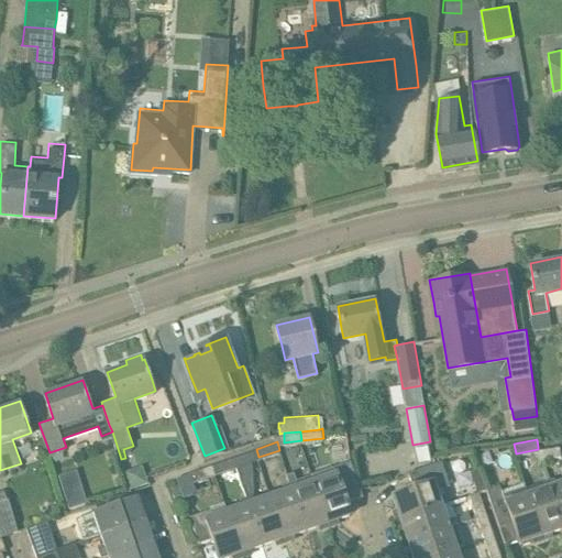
[(538,447),(538,448),(538,449),(539,458),(561,453),(561,449),(560,444),(538,447)]
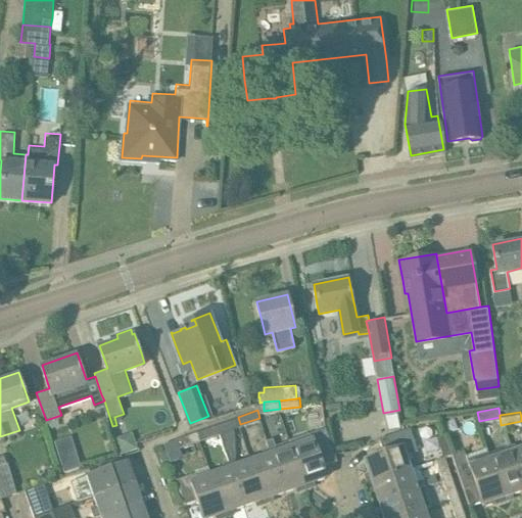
[(231,418),(218,423),(220,431),(234,427),(231,418)]
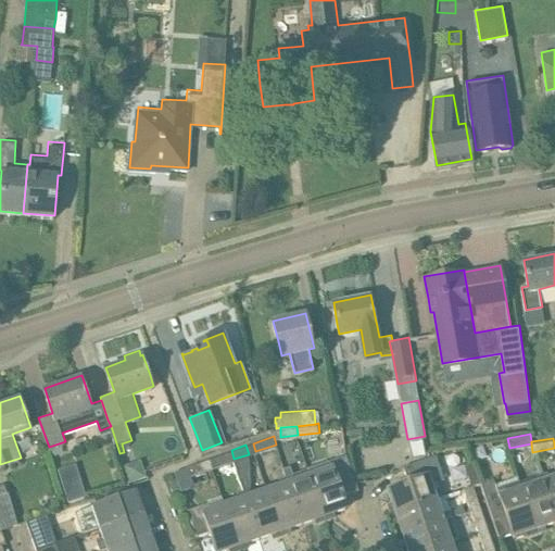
[(231,450),(216,455),(218,464),(234,459),(231,450)]
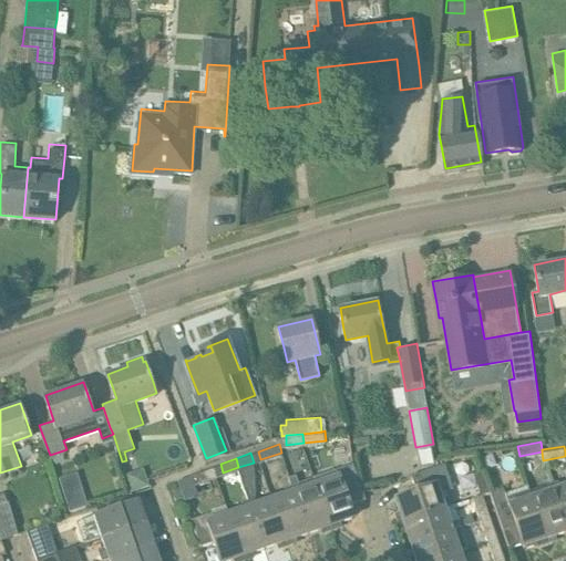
[(315,474),(314,475),(332,528),(338,526),(336,520),(353,515),(346,494),(362,488),(356,467),(353,461),(315,475),(315,474)]
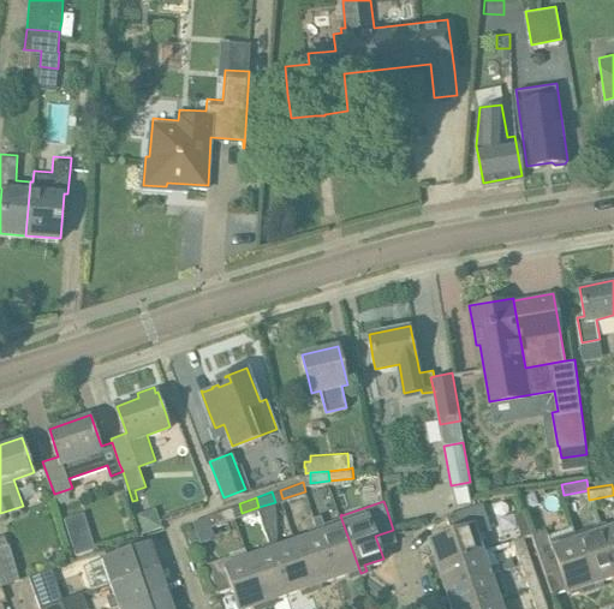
[(436,557),(430,560),(433,566),(442,562),(482,549),(493,545),(487,529),(492,527),(483,502),(476,505),(447,513),(453,531),(430,539),(436,557)]
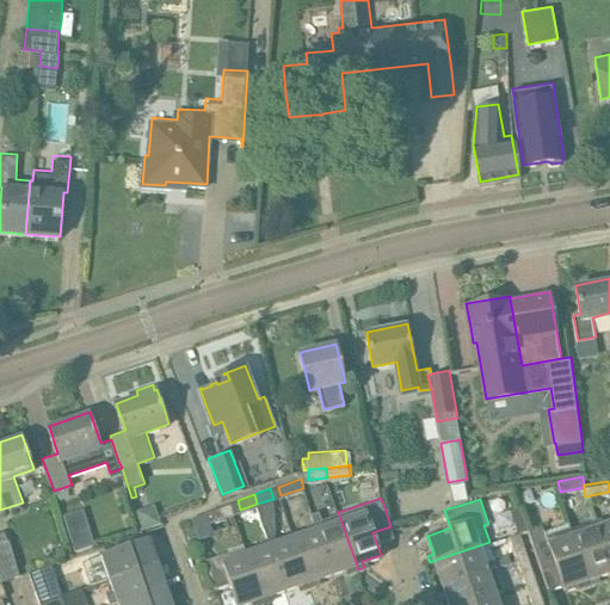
[(155,502),(136,508),(142,528),(161,522),(155,502)]
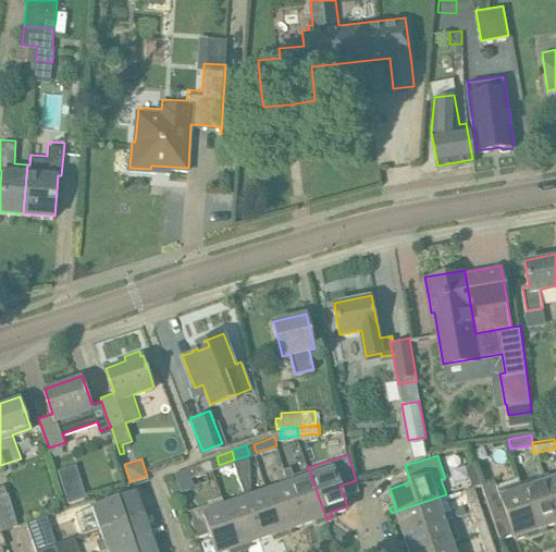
[(204,461),(188,465),(192,475),(207,469),(204,461)]
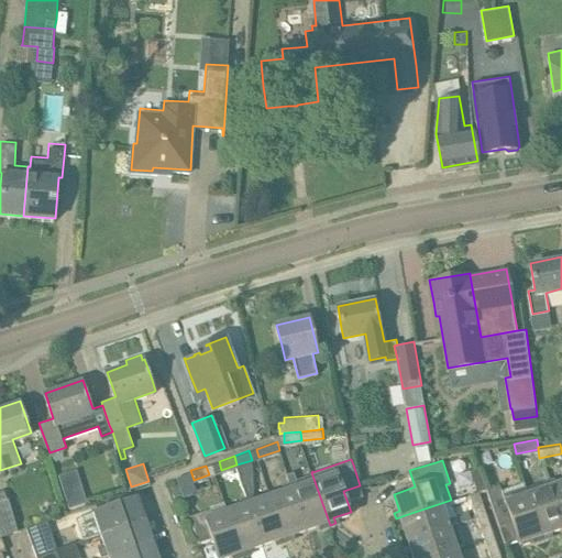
[(480,466),(470,469),(477,491),(487,488),(487,485),(480,466)]
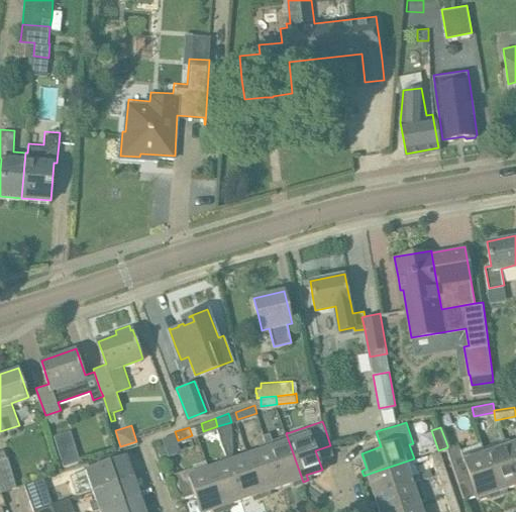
[(303,482),(286,433),(273,437),(271,431),(265,433),(282,484),(297,479),(298,484),(303,482)]
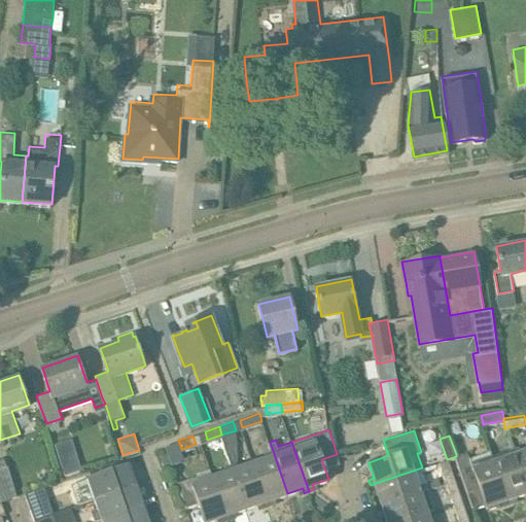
[(272,498),(287,493),(270,442),(269,442),(271,449),(265,451),(267,457),(253,462),(269,506),(274,503),(272,498)]
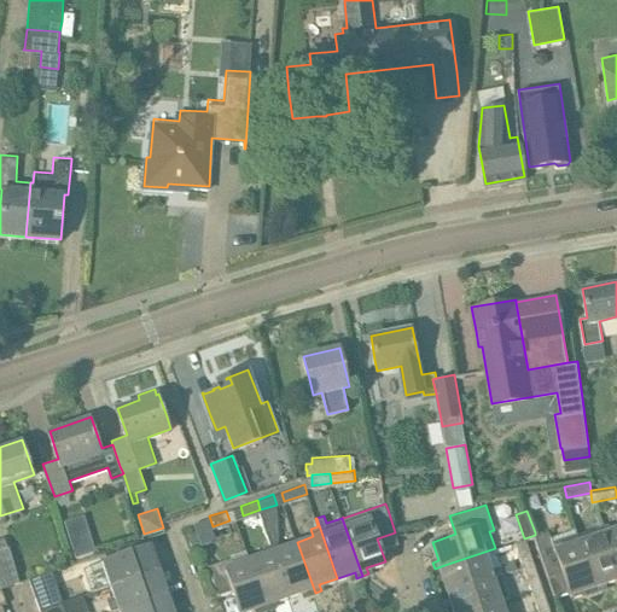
[(603,525),(616,569),(616,528),(612,530),(610,522),(603,525)]
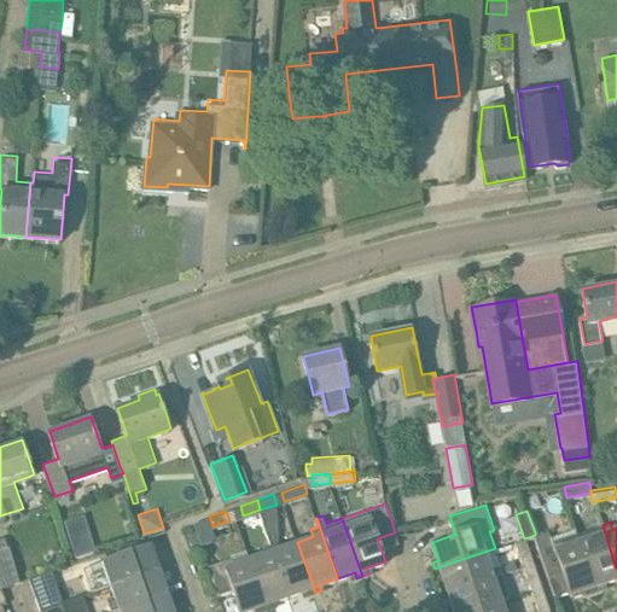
[(616,569),(603,525),(578,532),(598,590),(604,588),(601,582),(616,576),(616,569)]
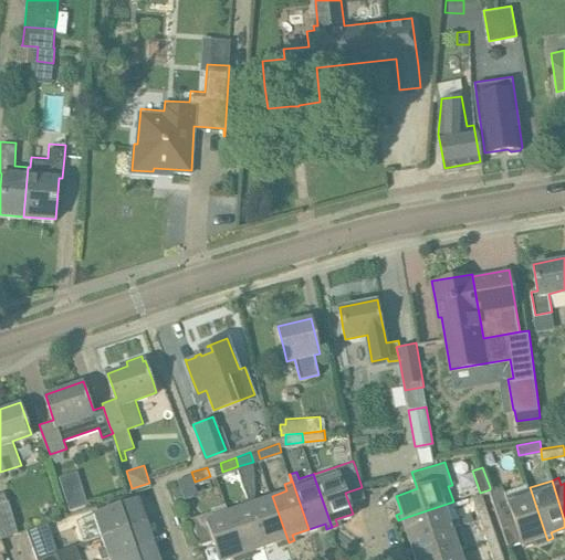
[(502,484),(490,487),(490,489),(509,545),(522,540),(523,542),(525,541),(526,543),(534,540),(533,539),(540,537),(542,542),(547,540),(530,487),(527,482),(504,489),(502,484)]
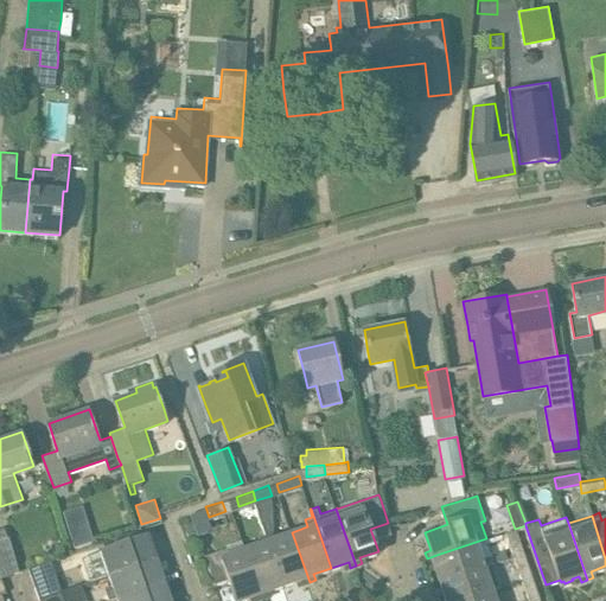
[(94,539),(87,519),(68,525),(74,545),(94,539)]
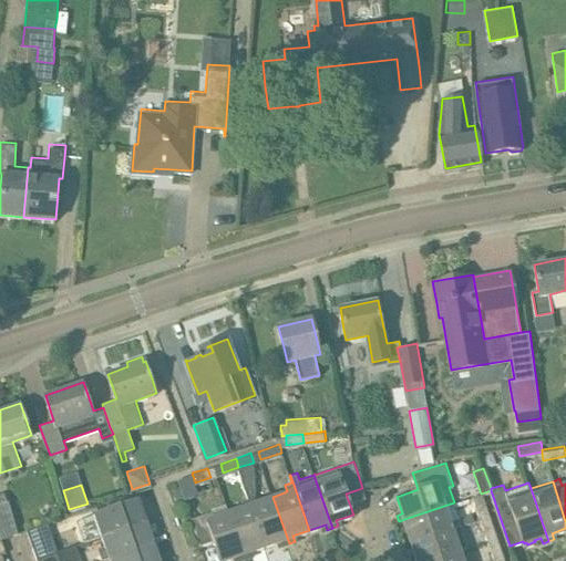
[(481,517),(490,513),(483,494),(481,494),(474,496),(481,517)]
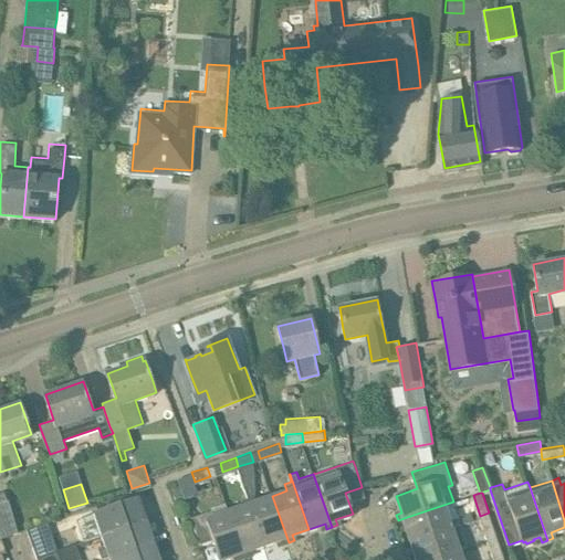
[(249,496),(265,543),(281,538),(283,543),(289,542),(272,496),(258,502),(254,494),(249,496)]
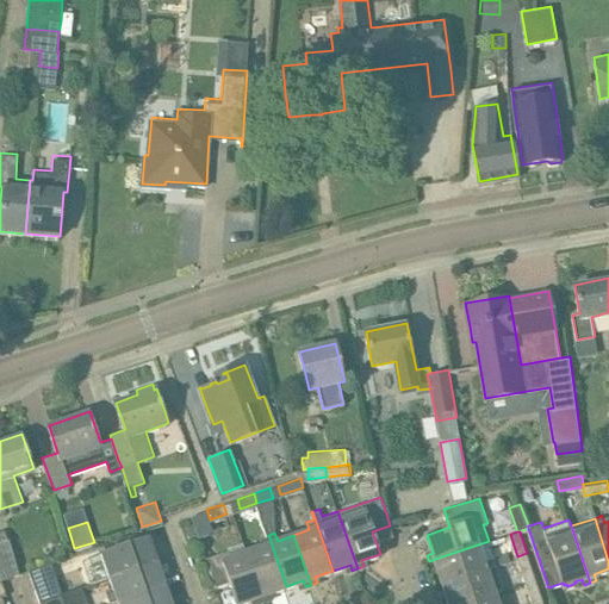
[(103,552),(110,574),(156,558),(149,535),(126,543),(103,552)]
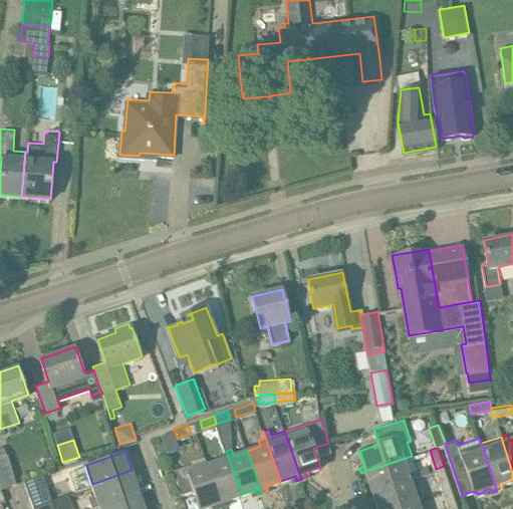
[(241,494),(226,451),(218,454),(221,461),(208,465),(223,506),(227,504),(226,500),(241,494)]
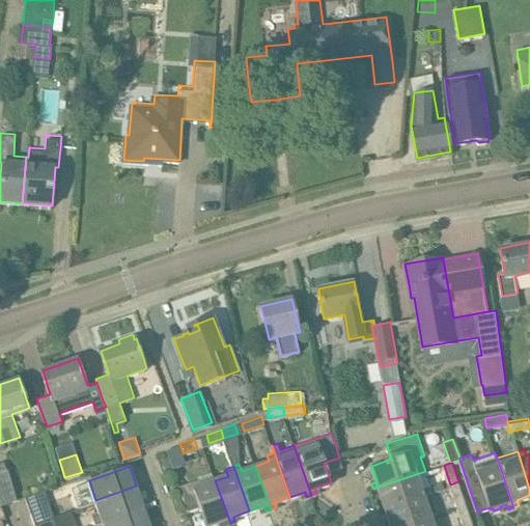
[(8,468),(0,470),(0,497),(0,498),(0,501),(1,504),(18,498),(8,468)]
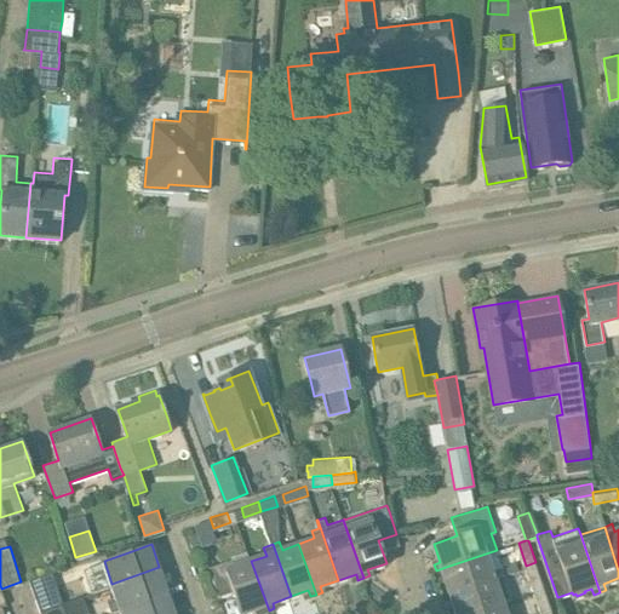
[(446,567),(436,571),(437,577),(443,574),(450,592),(506,572),(504,566),(499,567),(491,569),(486,554),(446,567)]
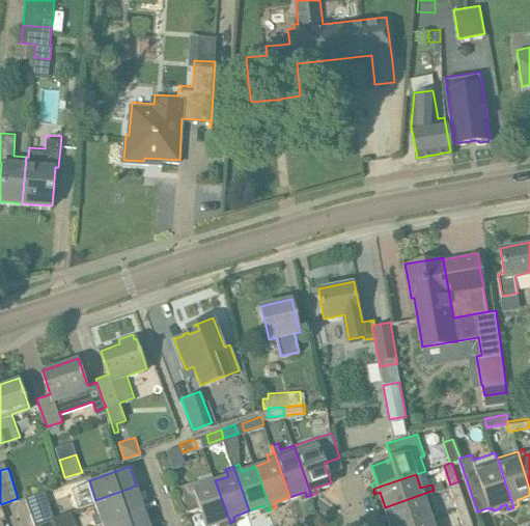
[(230,523),(215,480),(201,485),(199,478),(179,485),(188,509),(200,505),(207,525),(223,520),(225,525),(230,523)]
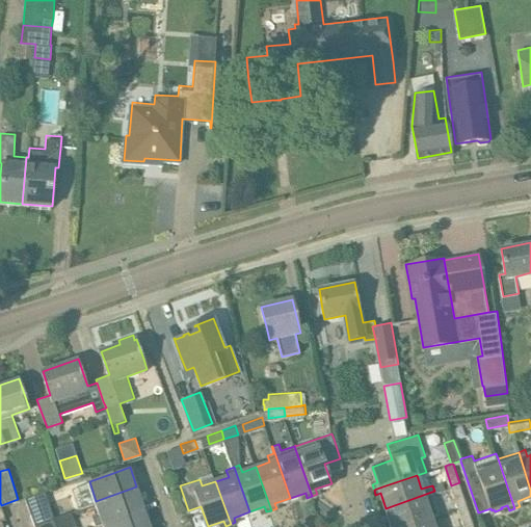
[(458,506),(467,503),(459,482),(451,485),(458,506)]
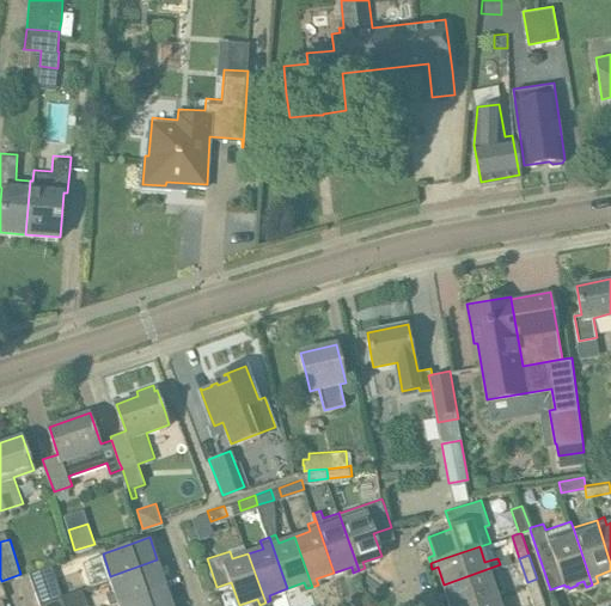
[(165,583),(157,559),(110,576),(115,589),(107,593),(110,603),(118,600),(165,583)]
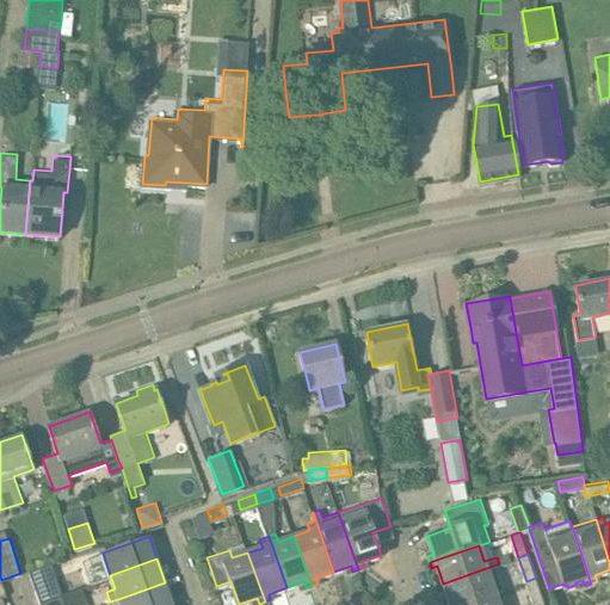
[(53,562),(30,569),(30,572),(32,576),(37,592),(39,599),(62,592),(53,562)]
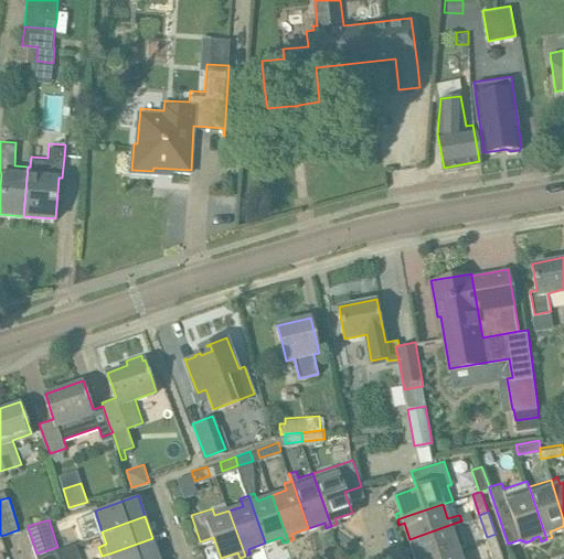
[(410,557),(411,558),(421,558),(457,547),(453,533),(459,529),(464,527),(461,520),(410,539),(415,555),(410,557)]
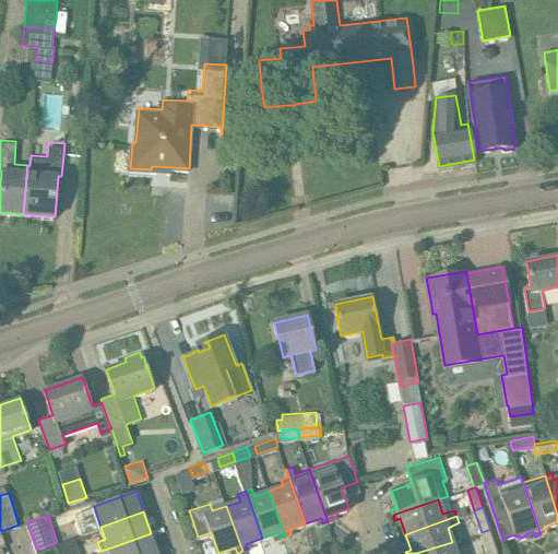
[(498,550),(490,529),(482,532),(488,553),(498,550)]
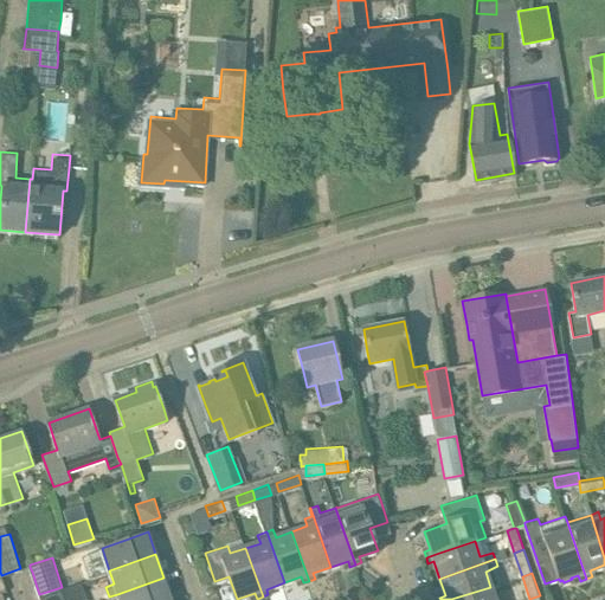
[(171,599),(163,578),(117,594),(118,599),(171,599)]
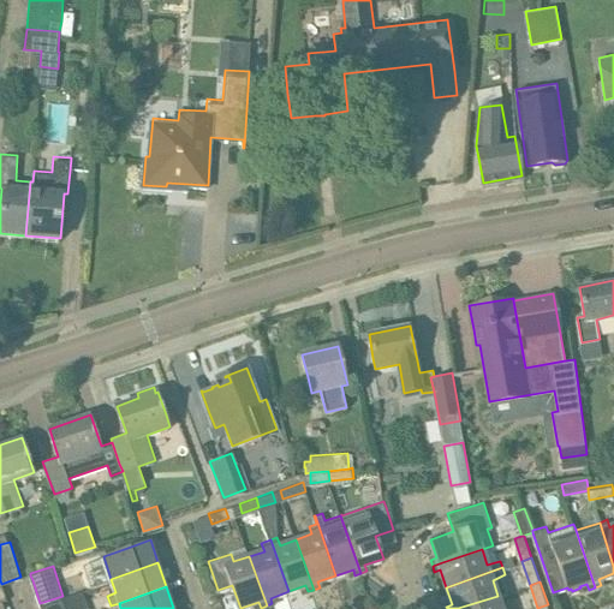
[(41,608),(66,608),(63,596),(40,603),(41,608)]
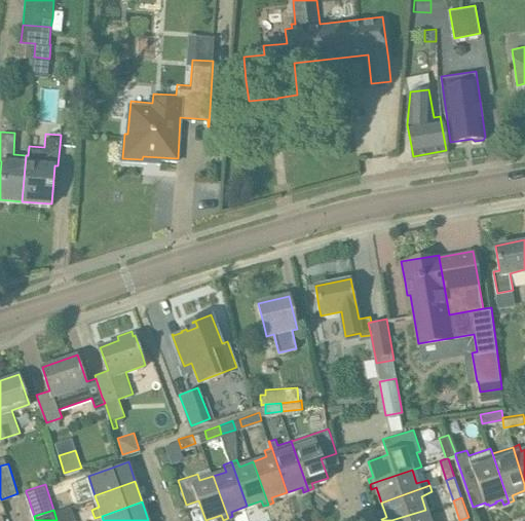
[(428,520),(425,510),(391,520),(428,520)]
